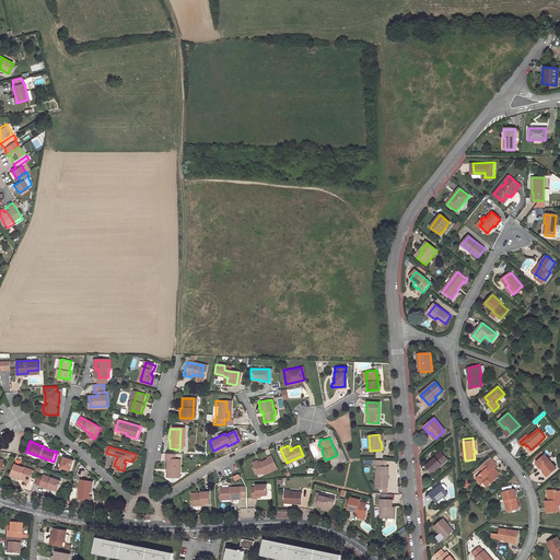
[(535,461),(544,453),(541,451),(533,458),(535,461)]
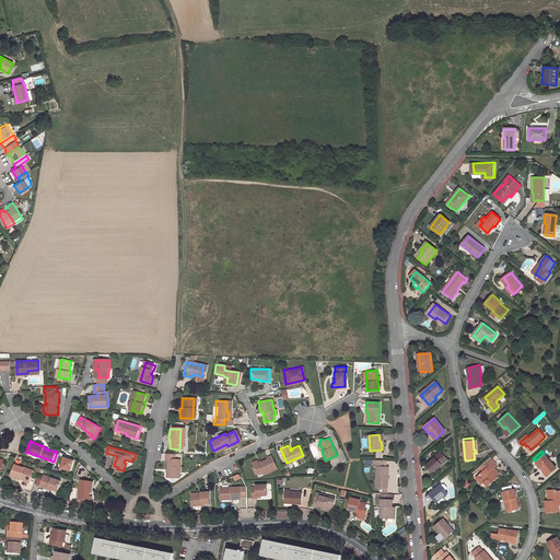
[(435,458),(427,466),(432,473),(441,465),(440,464),(445,458),(441,452),(434,457),(435,458)]
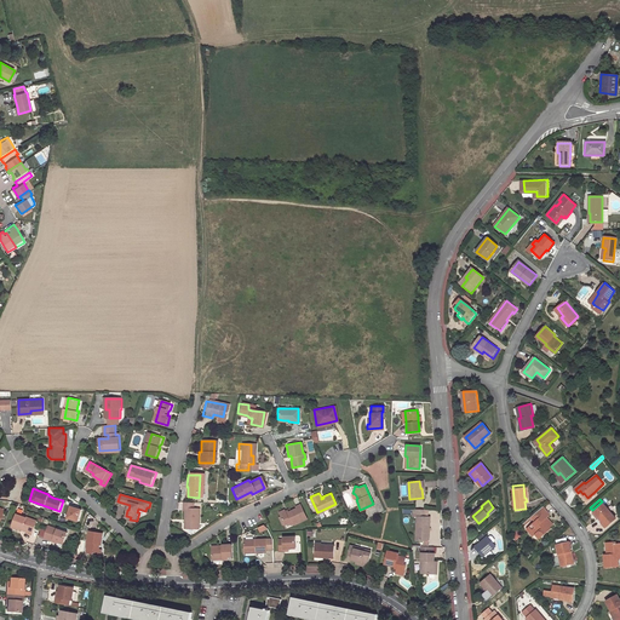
[(182,511),(182,530),(194,530),(194,524),(196,524),(196,509),(189,509),(189,503),(179,503),(179,511),(182,511)]
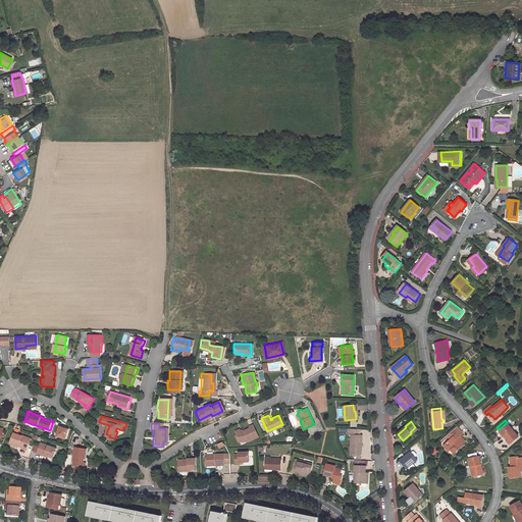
[(66,439),(70,428),(59,424),(56,435),(66,439)]
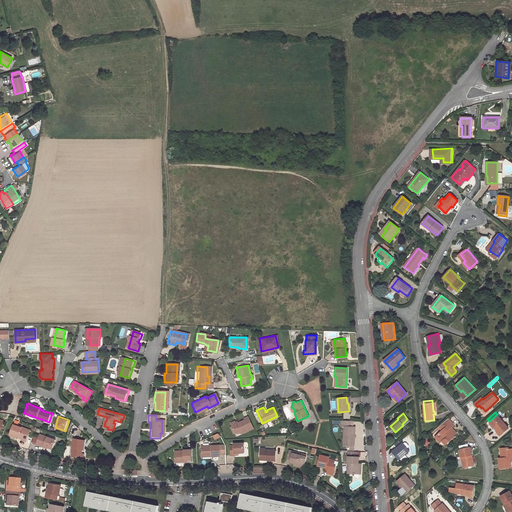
[(242,433),(253,428),(248,416),(244,418),(244,419),(236,423),(235,420),(230,422),(232,425),(235,432),(239,431),(240,433),(242,433)]
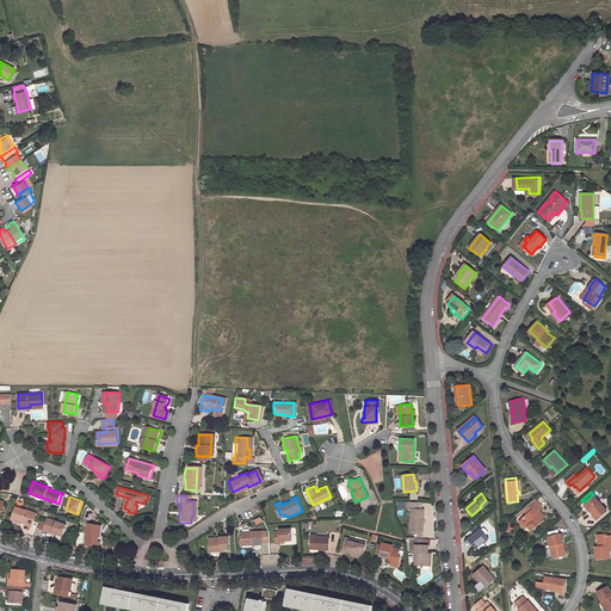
[(608,511),(594,497),(585,505),(590,511),(591,510),(594,513),(593,514),(597,519),(608,511)]
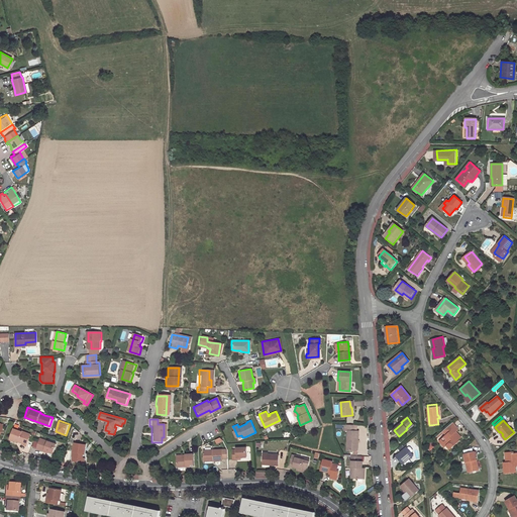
[(347,430),(346,450),(352,450),(352,447),(356,447),(357,430),(355,430),(355,424),(343,423),(343,429),(347,430)]
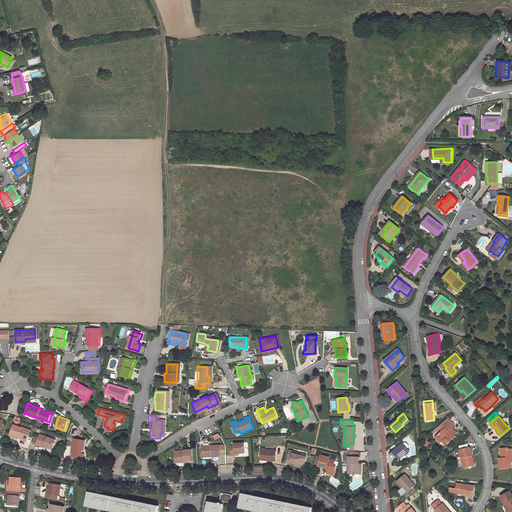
[(443,430),(437,435),(435,437),(441,443),(443,441),(445,444),(447,444),(455,437),(454,436),(457,434),(454,429),(452,430),(451,429),(452,428),(455,425),(449,419),(440,426),(443,430)]
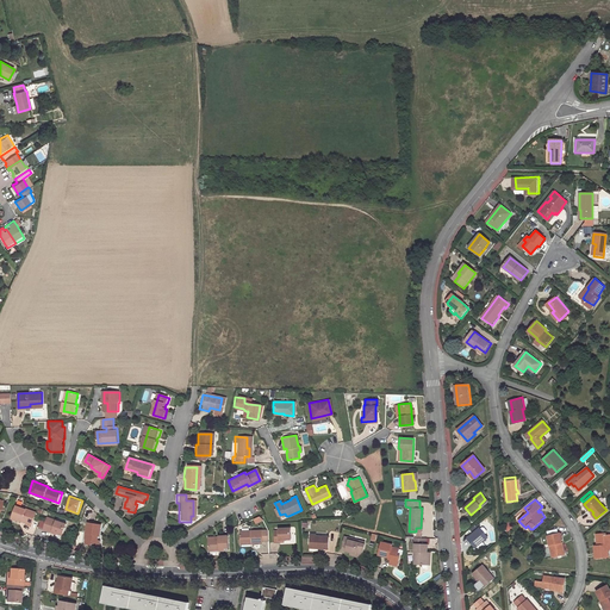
[(12,517),(26,522),(26,524),(30,526),(36,511),(17,504),(12,517)]
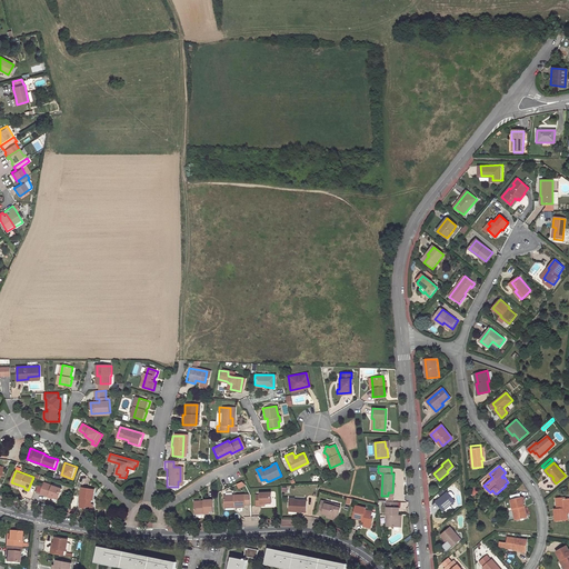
[(40,493),(48,497),(49,496),(58,499),(61,488),(45,481),(40,493)]
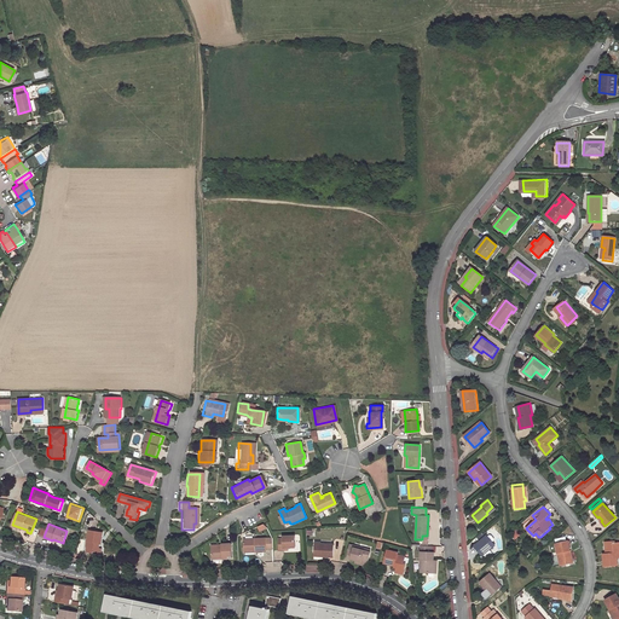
[(88,530),(86,547),(86,548),(86,553),(97,554),(98,549),(98,543),(99,544),(100,541),(102,532),(88,530)]
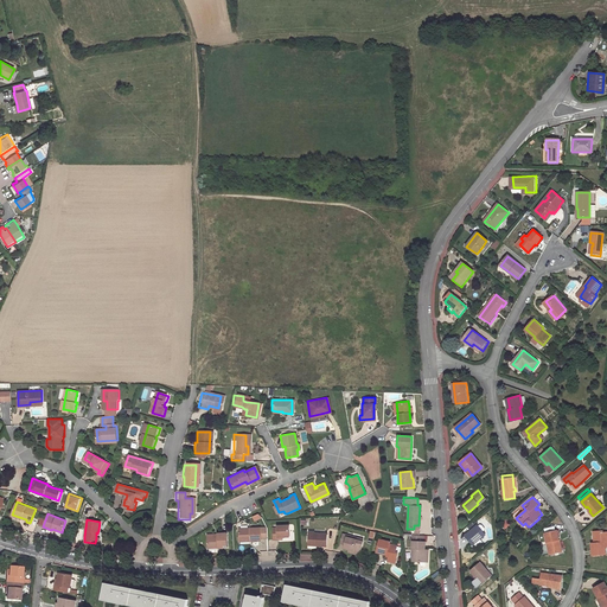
[(276,537),(281,536),(288,536),(287,524),(275,525),(275,528),(272,528),(272,540),(276,540),(276,537)]
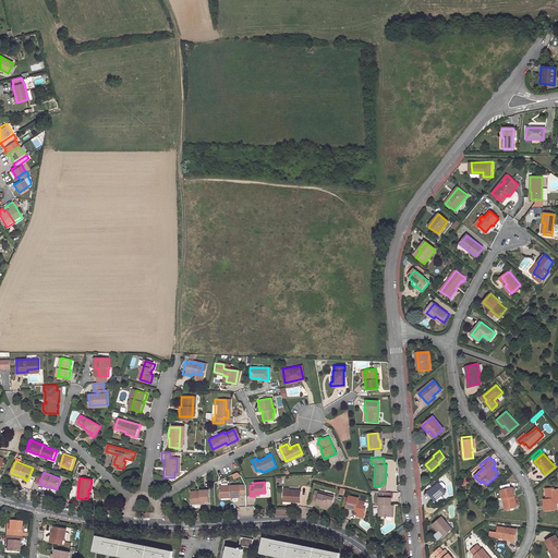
[(439,482),(428,490),(435,499),(436,499),(438,502),(444,498),(441,495),(446,490),(439,482)]
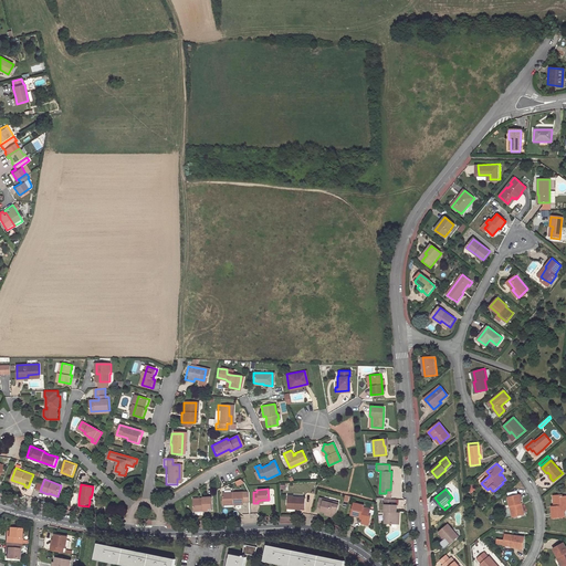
[(232,504),(242,504),(242,502),(248,502),(248,492),(221,493),(221,502),(232,502),(232,504)]
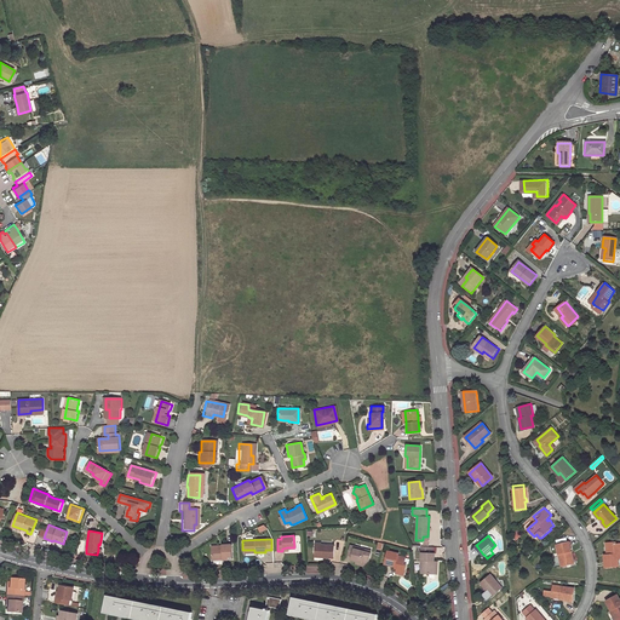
[(557,545),(561,566),(572,563),(569,552),(572,551),(569,543),(561,544),(557,545)]
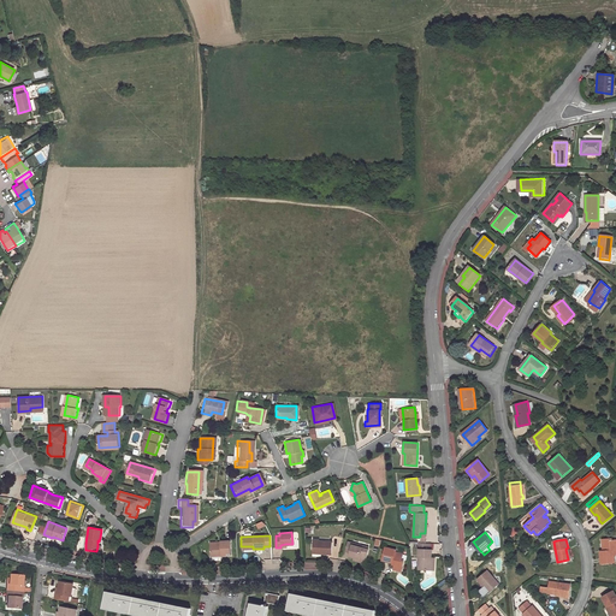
[(615,539),(611,540),(611,539),(604,540),(605,551),(604,551),(602,551),(603,563),(615,562),(615,555),(615,554),(615,539)]
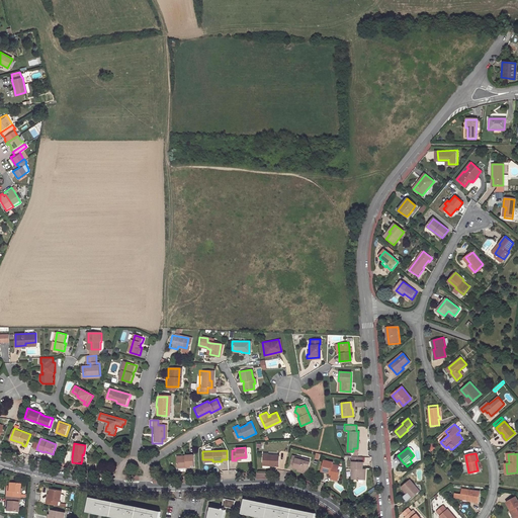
[(261,465),(277,465),(277,455),(262,454),(261,465)]
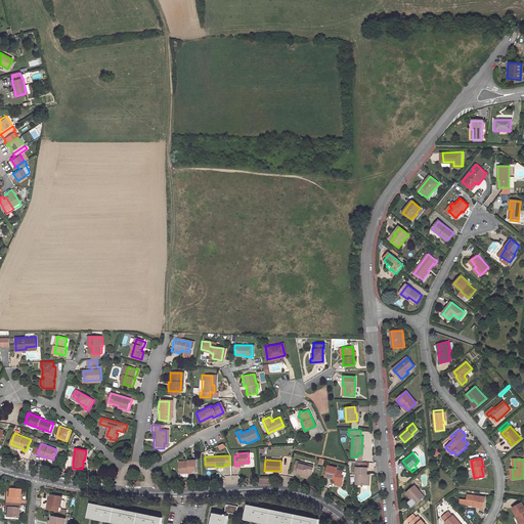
[(178,473),(194,473),(194,461),(186,461),(186,462),(186,463),(182,463),(177,463),(178,473)]
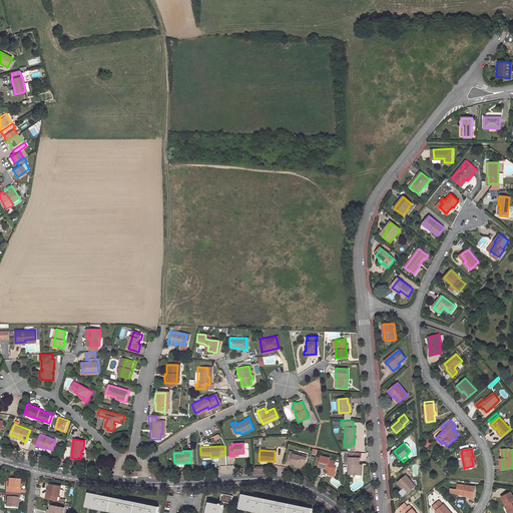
[(295,464),(305,467),(307,458),(298,455),(298,453),(294,452),(292,460),(291,463),(295,464)]
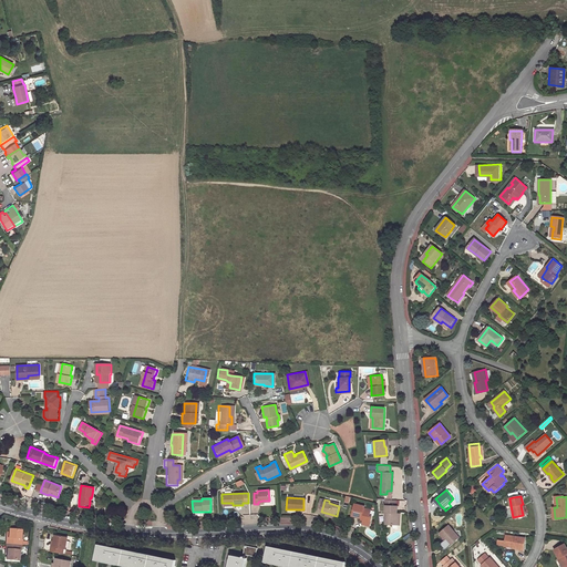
[(387,500),(387,513),(388,513),(388,524),(399,525),(400,513),(399,513),(399,506),(395,506),(395,500),(387,500)]
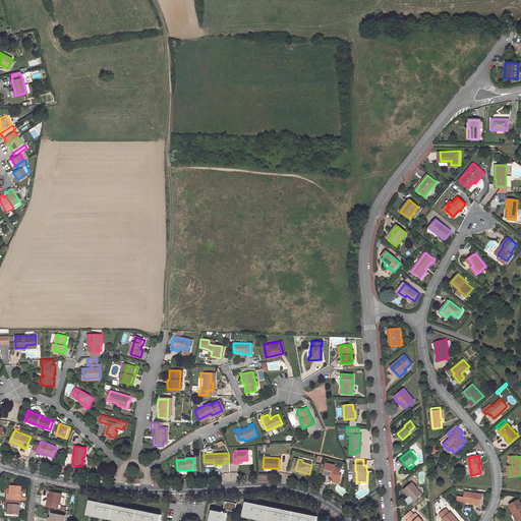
[(336,465),(326,462),(324,474),(333,476),(333,475),(335,476),(334,478),(334,479),(340,481),(342,473),(340,473),(341,468),(335,466),(336,465)]
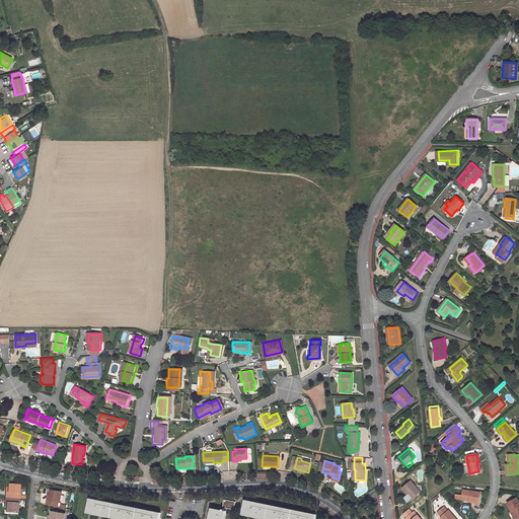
[(420,493),(411,480),(402,489),(405,494),(408,493),(413,499),(420,493)]
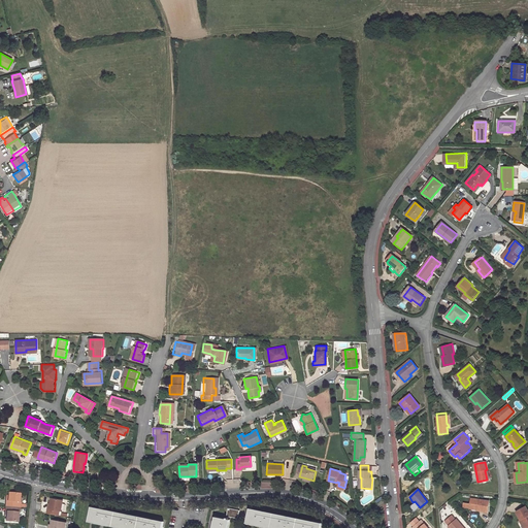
[(19,495),(8,494),(7,496),(7,502),(5,502),(5,507),(17,508),(17,503),(19,503),(19,495)]
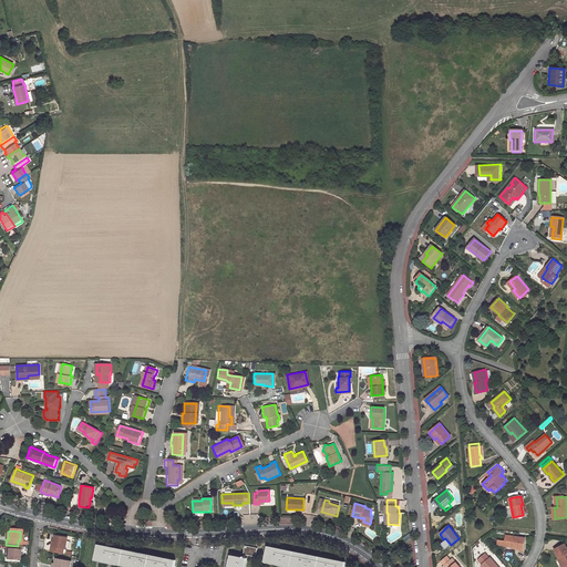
[(52,540),(52,546),(50,546),(49,552),(61,554),(61,547),(63,548),(64,536),(53,535),(52,540)]
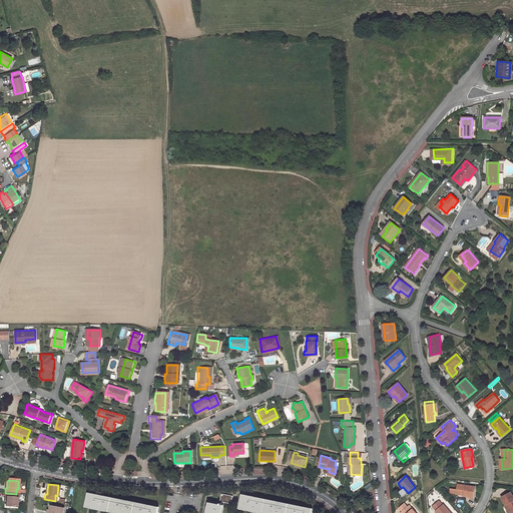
[(465,496),(473,497),(475,487),(458,484),(456,493),(466,494),(465,496)]
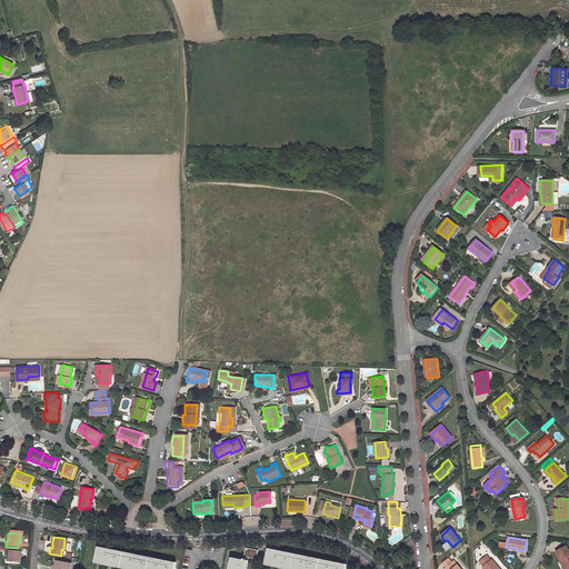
[(568,568),(568,550),(566,546),(557,551),(561,560),(566,568),(568,568)]
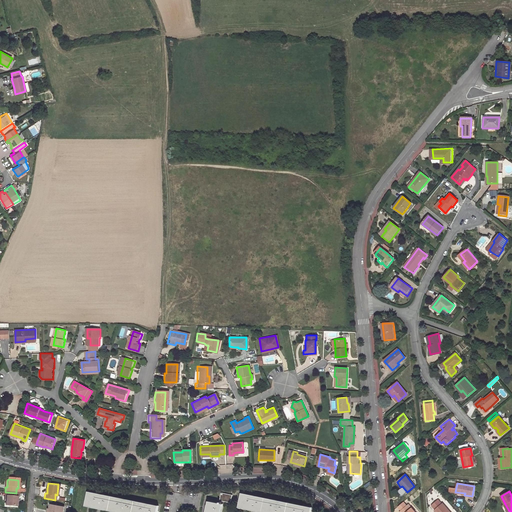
[(6,501),(6,506),(16,507),(17,498),(16,498),(16,493),(5,492),(4,497),(6,497),(6,501)]
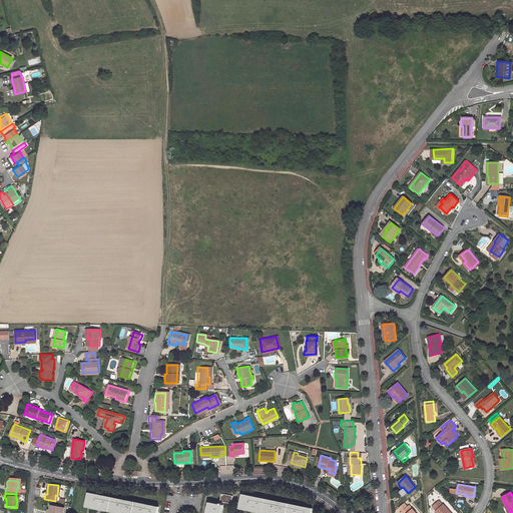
[(157,512),(159,507),(89,493),(86,507),(114,512),(157,512)]
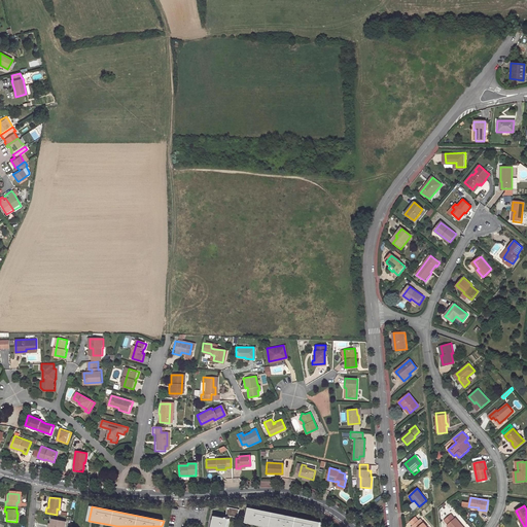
[(239,511),(227,508),(225,517),(238,519),(239,511)]
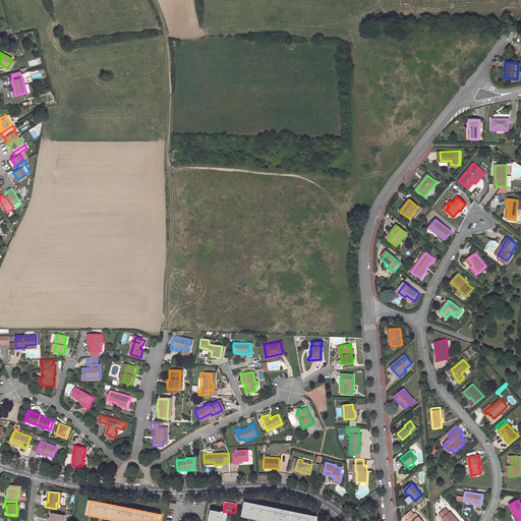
[(314,520),(315,516),(245,503),(242,518),(258,520),(314,520)]
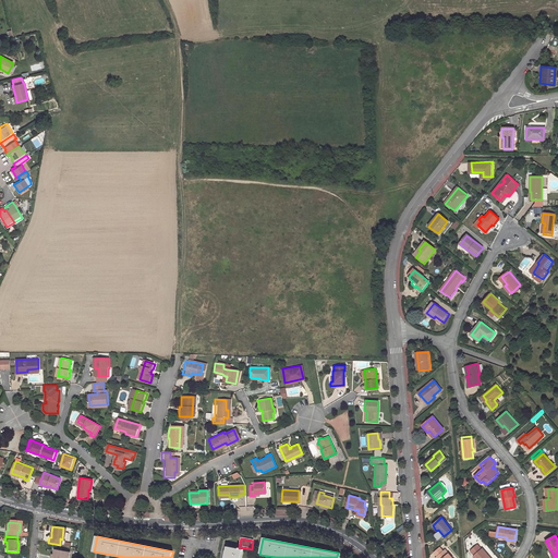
[(482,550),(477,546),(470,553),(474,557),(482,550)]
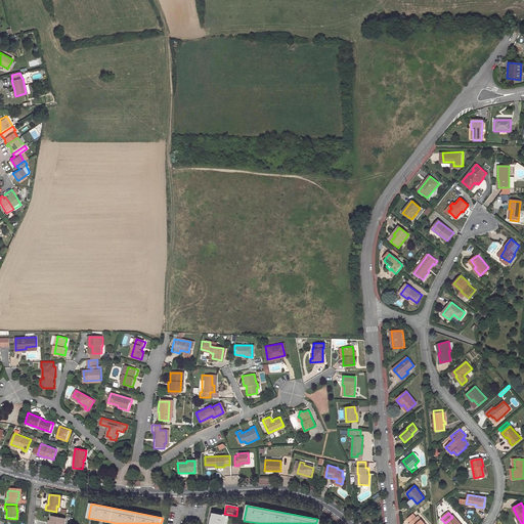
[(225,523),(227,518),(213,515),(211,523),(225,523)]
